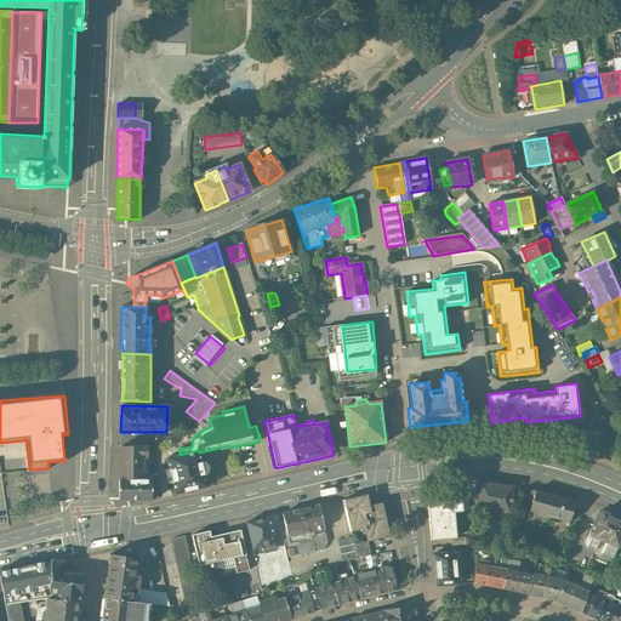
[(605,432),(594,428),(590,439),(600,444),(605,432)]
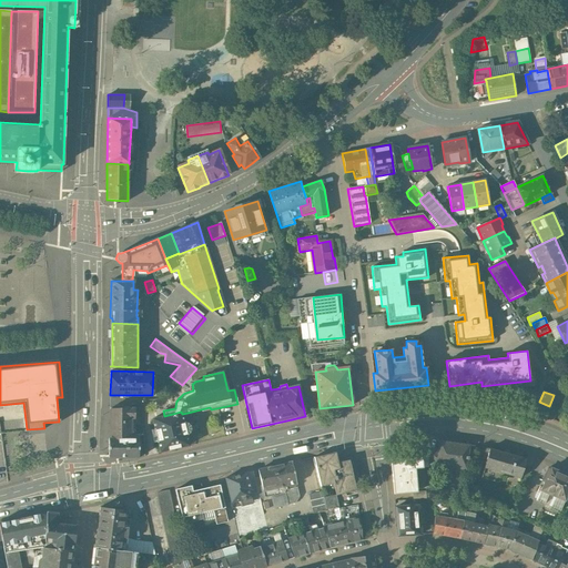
[(132,408),(111,408),(111,438),(132,438),(132,419),(134,419),(134,409),(132,409),(132,408)]
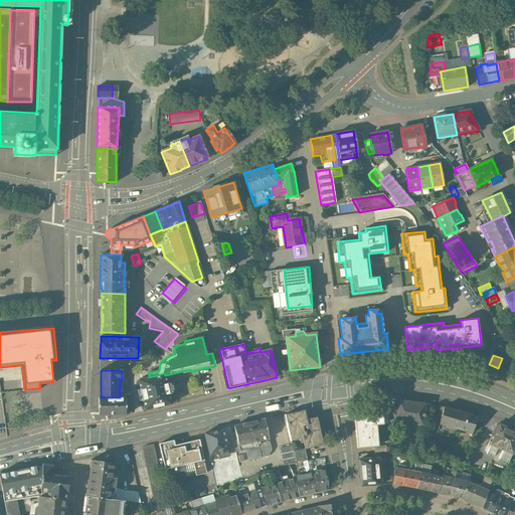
[(149,377),(138,380),(140,389),(137,390),(140,401),(143,401),(145,410),(153,408),(154,408),(157,409),(161,408),(163,406),(172,404),(169,395),(172,392),(173,389),(172,386),(169,383),(167,382),(165,375),(164,373),(149,377)]
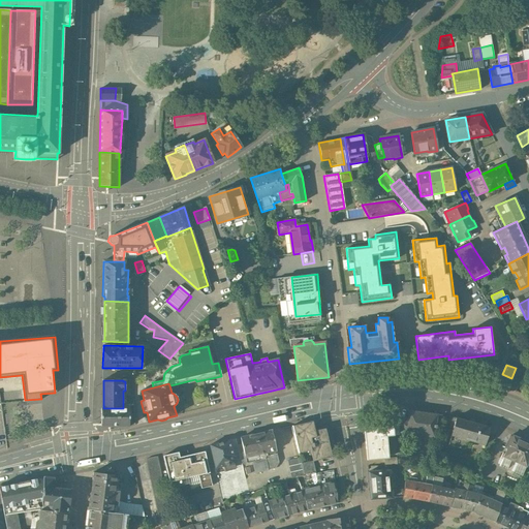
[(103,408),(101,408),(101,427),(129,427),(129,408),(123,408),(103,408)]
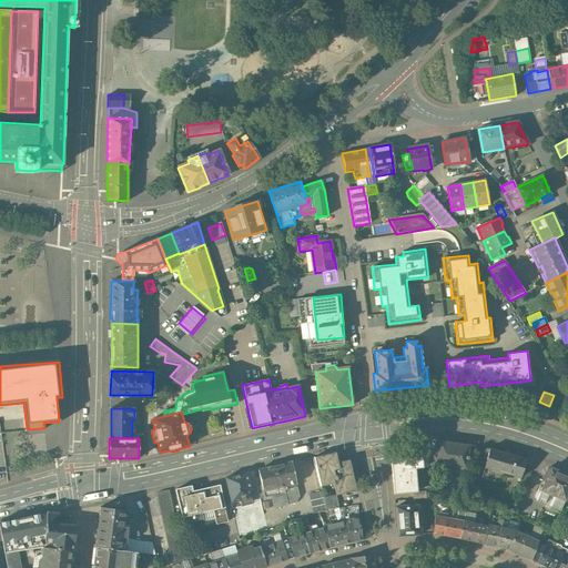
[(469,446),(439,442),(438,450),(436,466),(455,468),(464,469),(466,469),(467,464),(468,464),(468,460),(468,457),(469,446)]
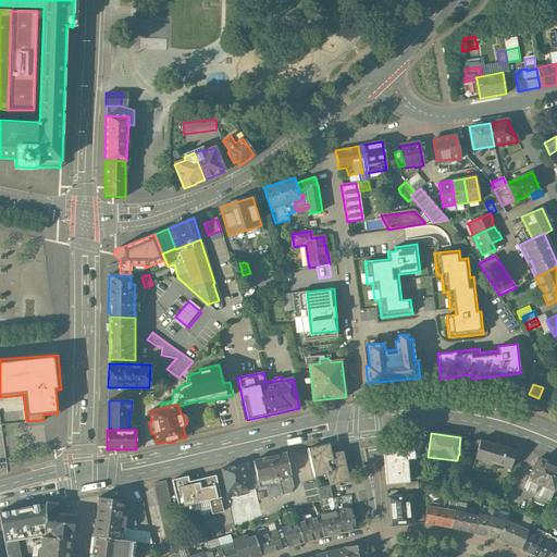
[(406,449),(385,452),(388,483),(407,481),(405,460),(420,458),(421,456),(421,441),(405,442),(406,449)]
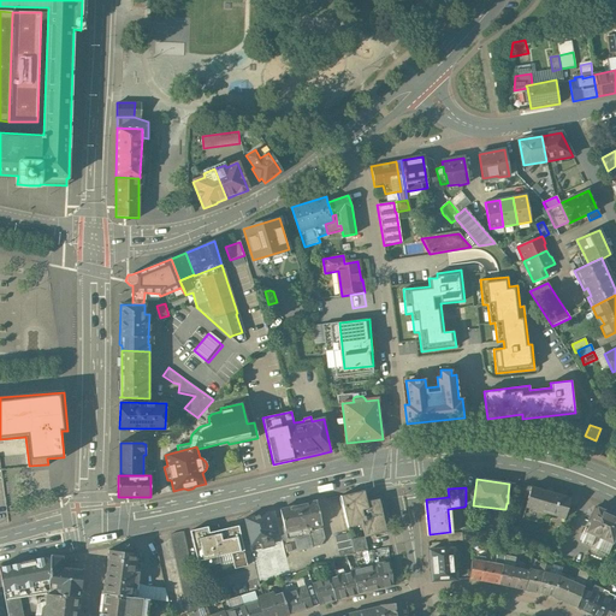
[(475,489),(466,487),(466,504),(473,505),(475,489)]
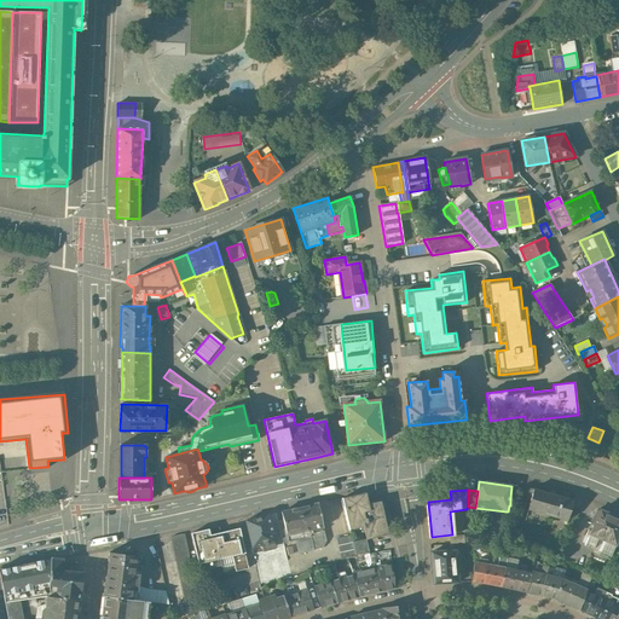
[(573,501),(533,490),(531,502),(528,509),(547,515),(567,521),(572,507),(573,501)]
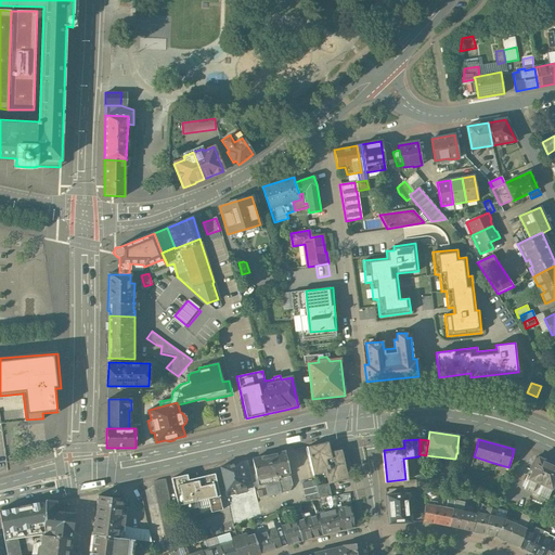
[(341,450),(331,452),(328,442),(307,447),(313,476),(325,473),(328,483),(328,485),(348,479),(341,450)]
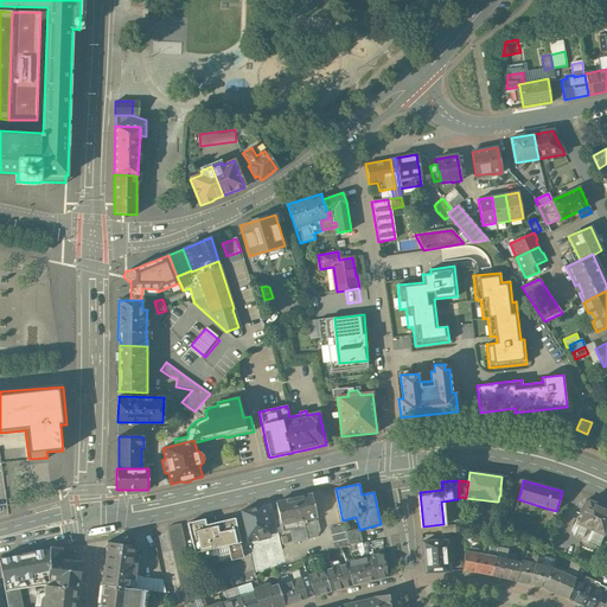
[(302,497),(276,503),(278,510),(272,511),(278,534),(289,530),(293,543),(307,540),(307,536),(308,536),(304,521),(311,518),(306,502),(302,497)]
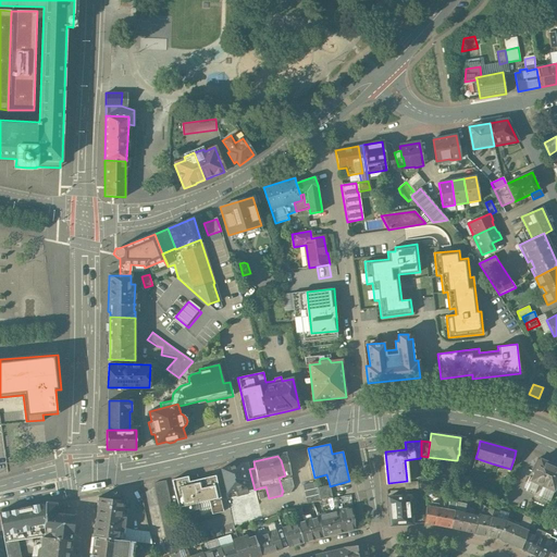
[(522,458),(515,456),(510,469),(515,469),(517,469),(519,467),(522,458)]
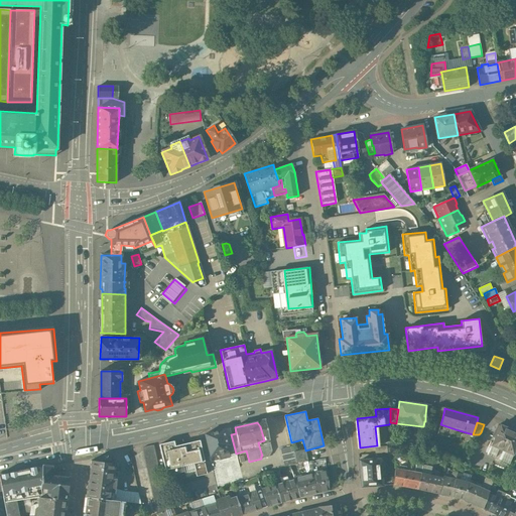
[(456,429),(440,424),(437,434),(454,438),(456,429)]
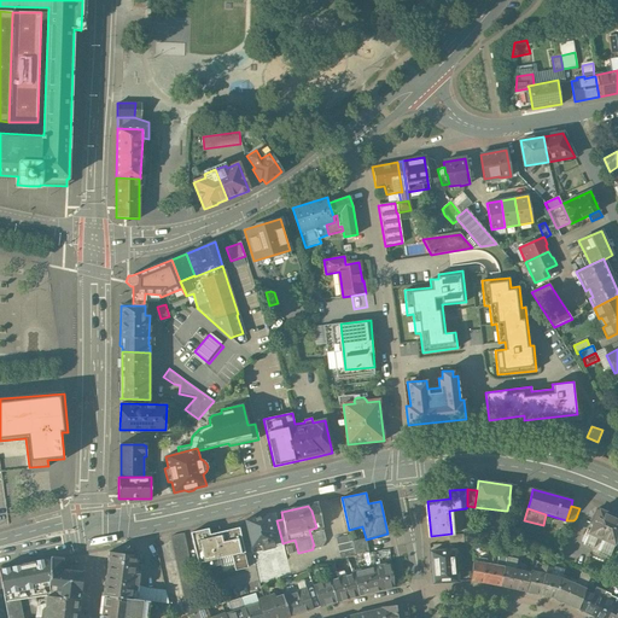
[(617,518),(598,509),(595,511),(595,512),(589,524),(593,525),(588,534),(596,537),(604,541),(613,546),(617,534),(617,518)]
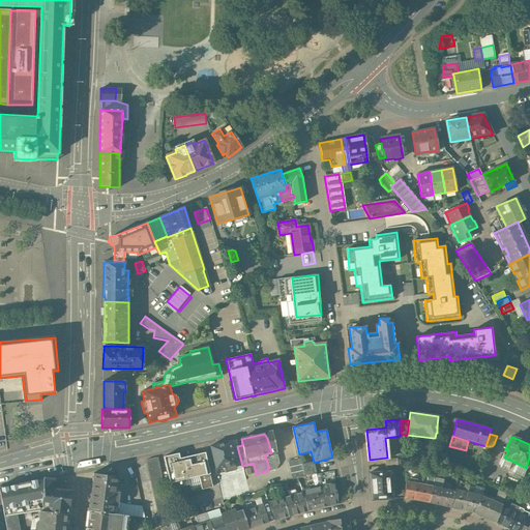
[(230,441),(210,446),(214,462),(234,458),(230,441)]
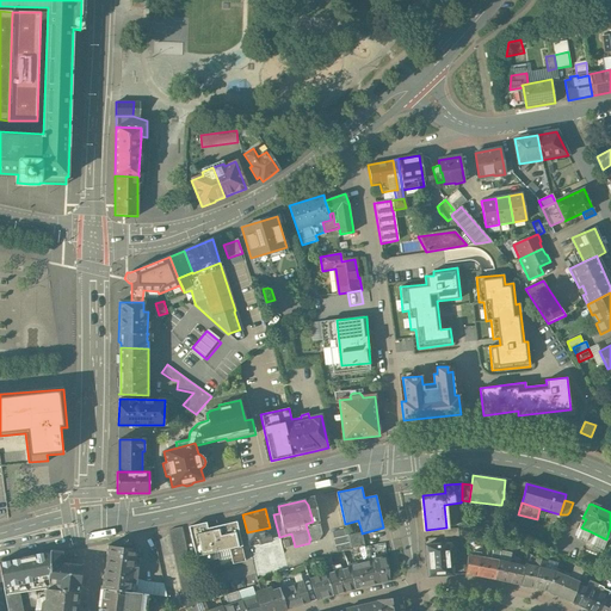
[(236,522),(207,529),(205,523),(189,526),(196,557),(229,549),(241,547),(241,545),(236,522)]
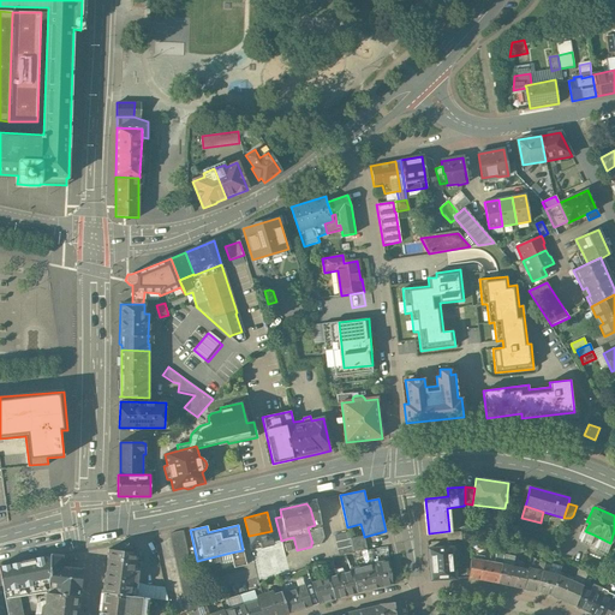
[(199,608),(183,531),(171,533),(187,614),(198,609),(199,608)]
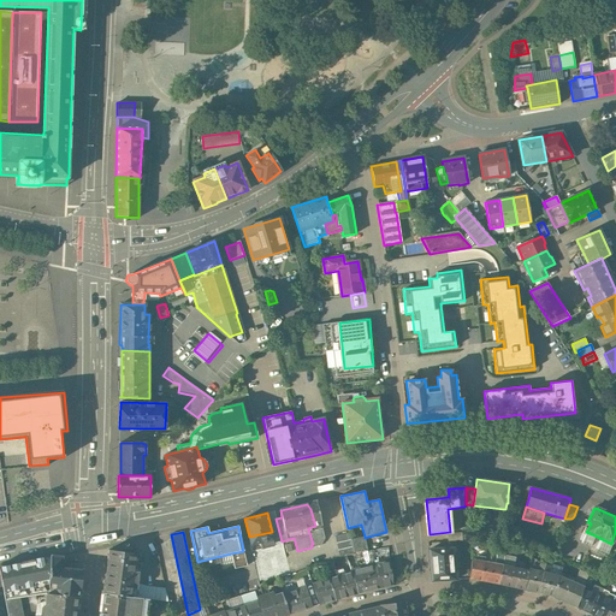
[(272,532),(249,537),(252,545),(273,539),(272,532)]
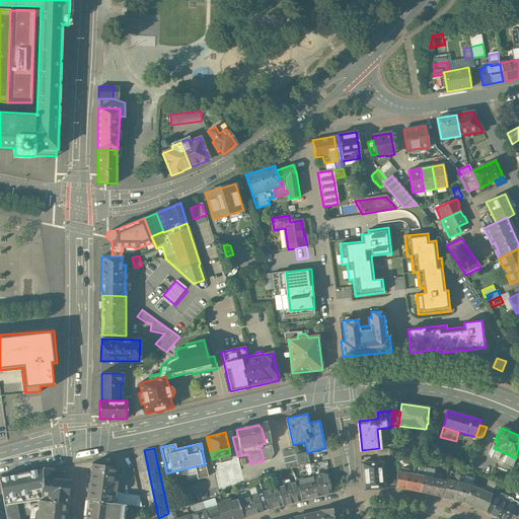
[(501,451),(494,448),(491,457),(497,460),(501,451)]
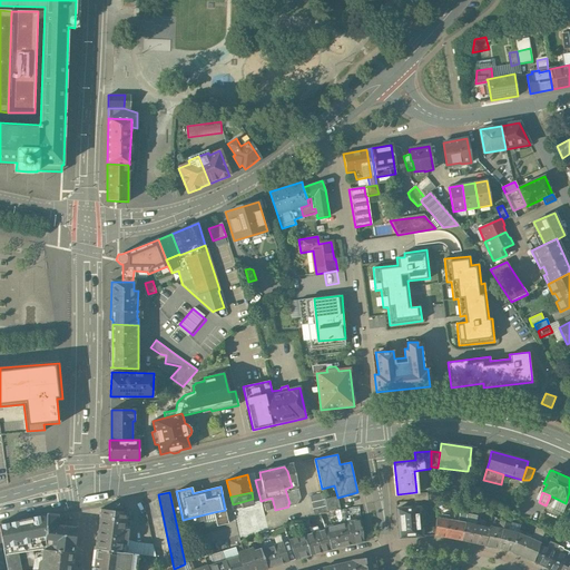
[(337,497),(324,499),(327,512),(341,510),(337,498),(337,497)]
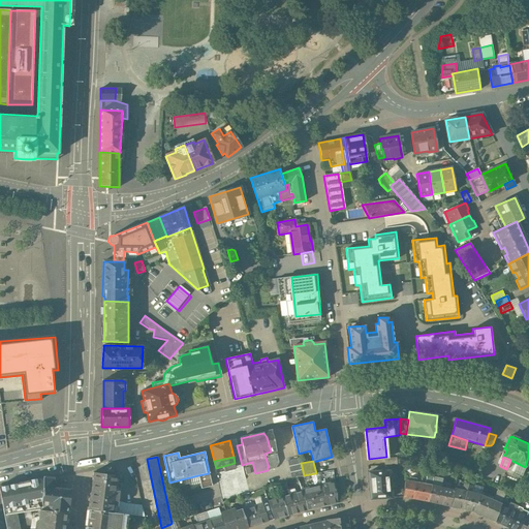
[(517,463),(514,472),(521,475),(525,467),(517,463)]
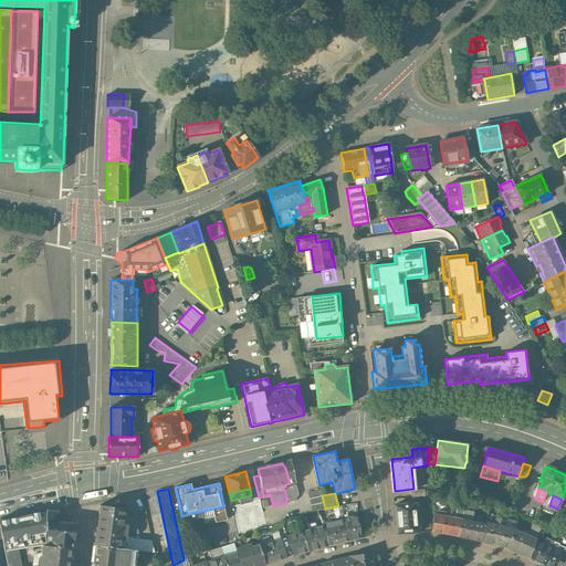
[(230,504),(223,505),(223,506),(227,520),(234,519),(230,504)]
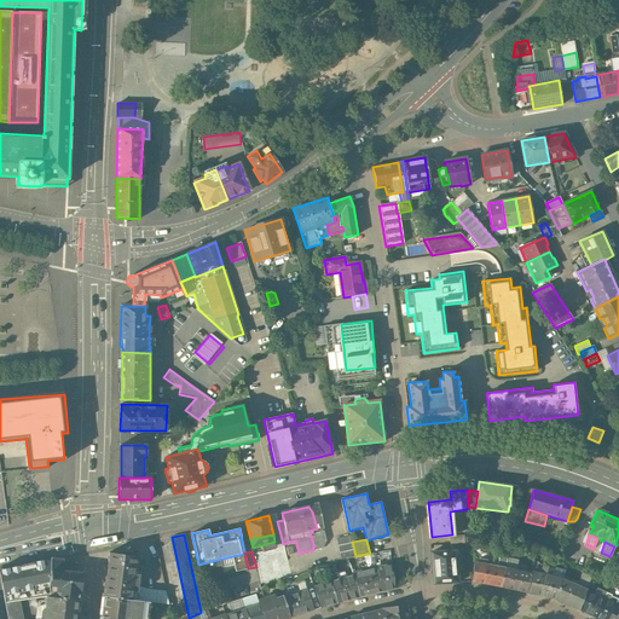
[(456,551),(431,553),(432,567),(433,584),(458,582),(456,551)]
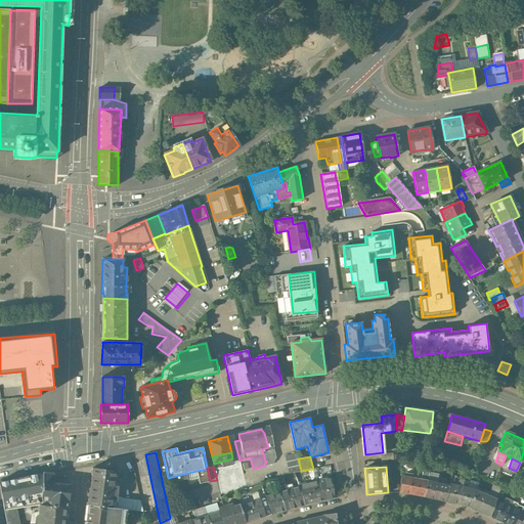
[(116,472),(92,469),(91,480),(88,505),(112,508),(113,499),(116,500),(116,496),(117,487),(114,487),(116,472)]
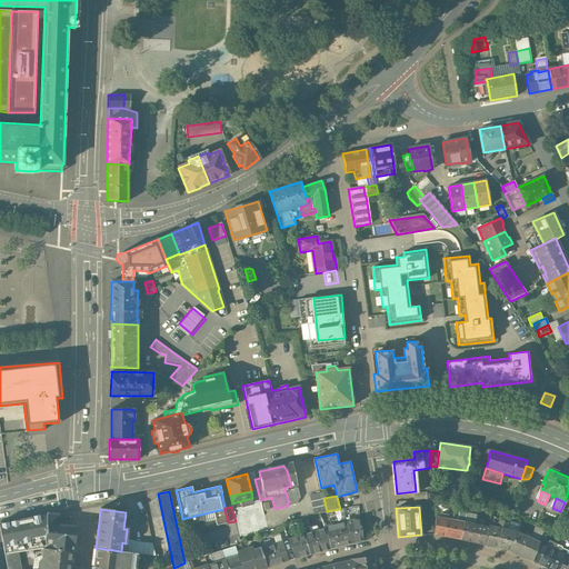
[(225,509),(213,511),(217,526),(228,522),(225,509)]
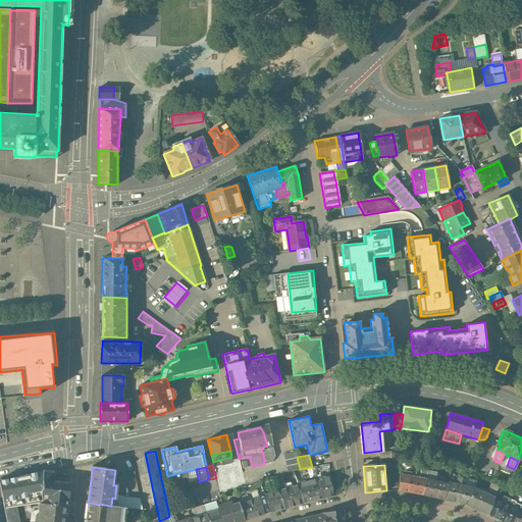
[(30,475),(30,491),(41,489),(43,471),(29,474),(30,475)]
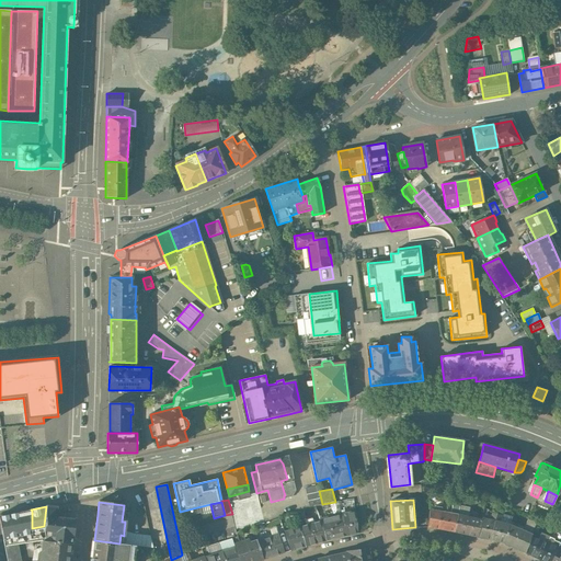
[(69,519),(56,517),(56,507),(46,506),(44,526),(44,529),(46,541),(71,544),(75,526),(73,526),(69,521),(69,519)]
